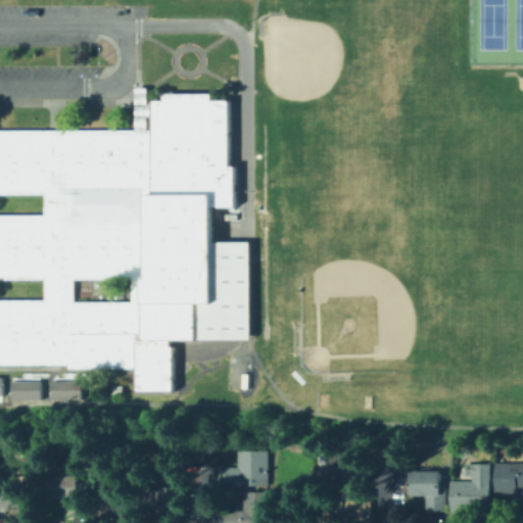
[(134,130),(134,87),(145,87),(145,103),(150,103),(150,115),(146,115),(146,130),(140,130),(134,130)]
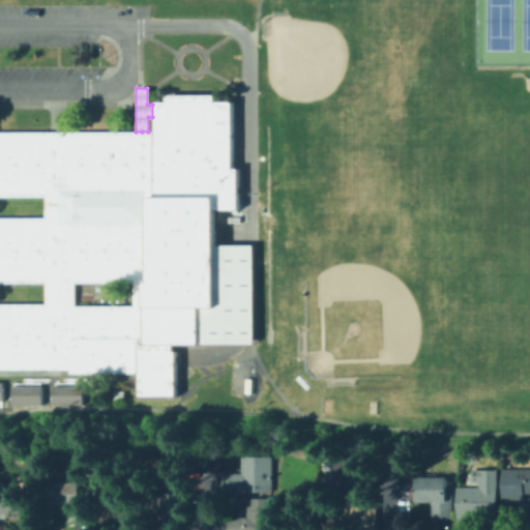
[(0,369),(52,369),(68,369),(68,372),(137,372),(137,395),(174,395),(174,351),(171,351),(171,343),(197,344),(197,306),(213,306),(212,244),(212,208),(238,208),(238,167),(232,167),(232,99),(214,99),(214,93),(163,93),(163,100),(152,100),(152,105),(152,117),(152,130),(148,131),(142,131),(136,131),(55,131),(0,131),(0,196),(43,196),(43,217),(0,217),(0,282),(43,282),(45,302),(0,302),(0,369)]
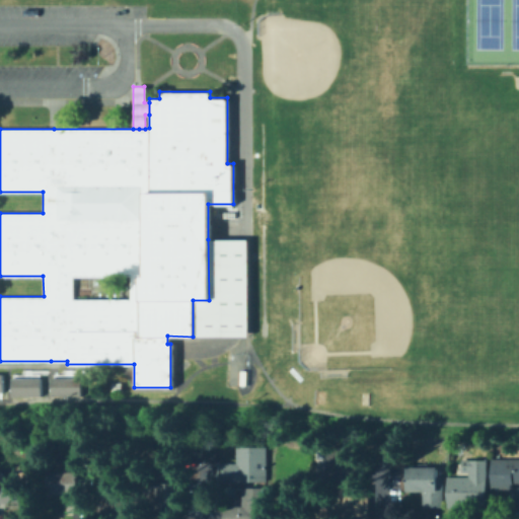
[(193,337),(247,337),(247,239),(208,239),(209,300),(193,300),(193,337)]
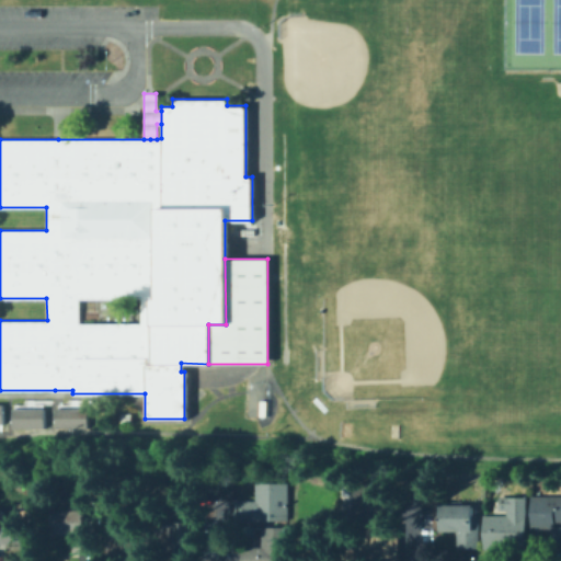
[(54,427),(54,408),(69,408),(87,407),(87,426),(54,427)]
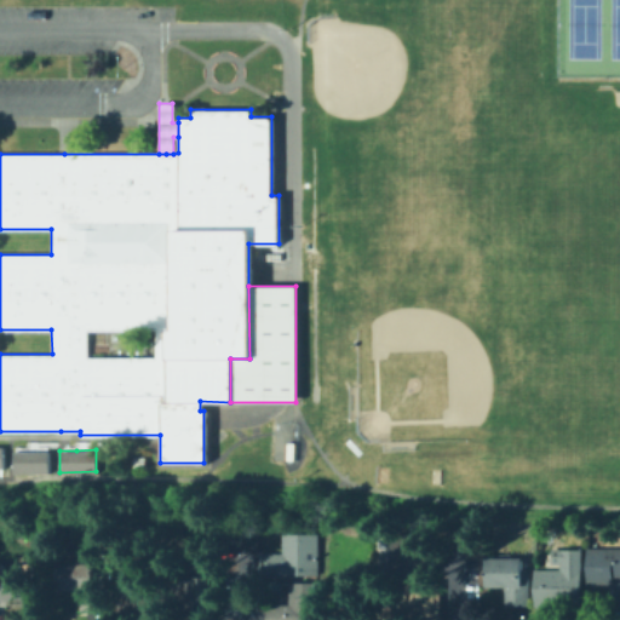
[(12,472),(11,452),(29,451),(47,451),(49,471),(12,472)]
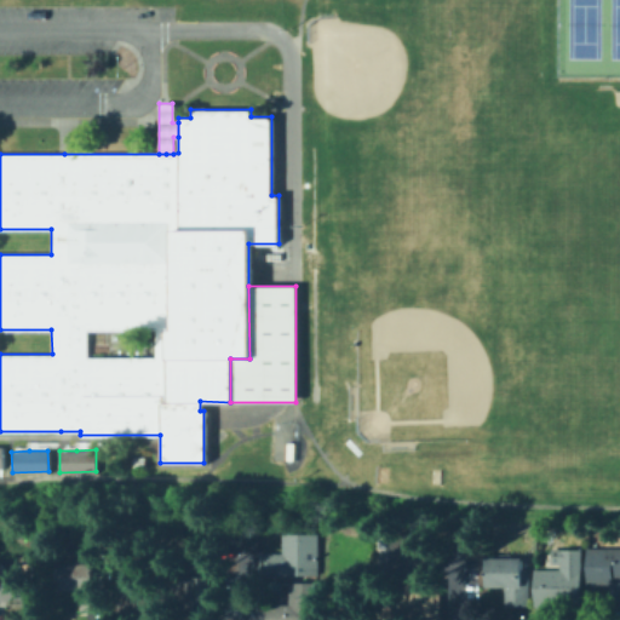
[(131,465),(131,455),(143,455),(143,465),(131,465)]
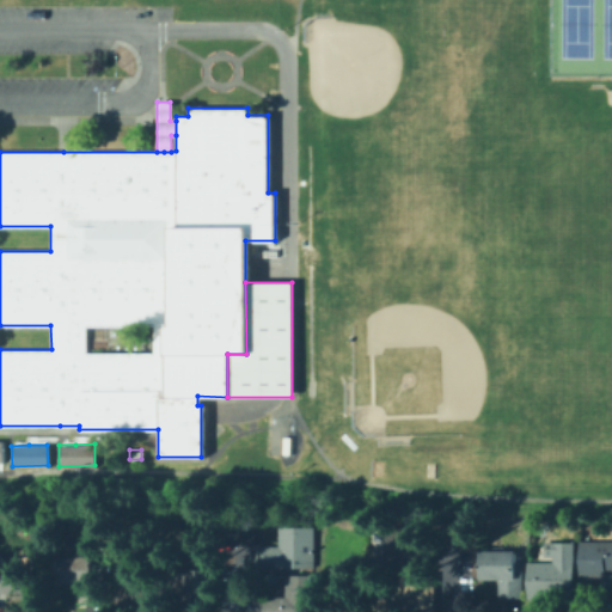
[(316,527),(317,570),(258,570),(258,548),(281,548),(280,528),(316,527)]
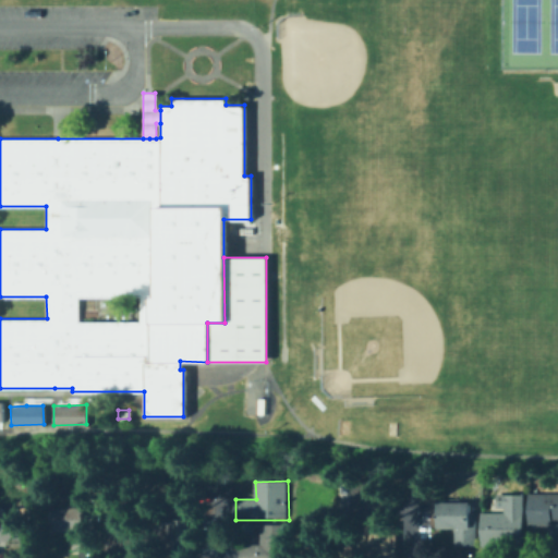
[(393,482),(393,516),(358,517),(358,483),(393,482)]
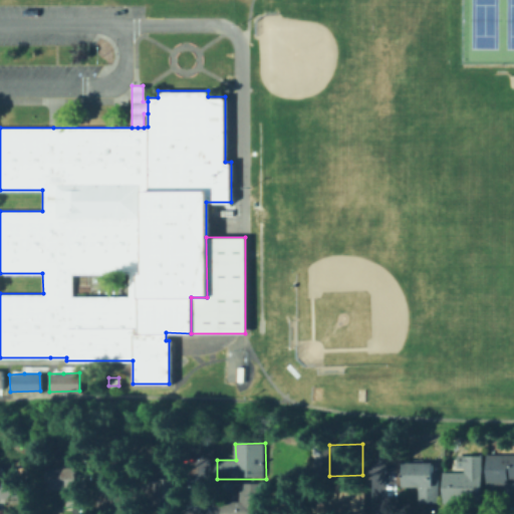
[(513,455),(513,479),(510,479),(510,483),(513,483),(513,504),(507,504),(508,484),(488,484),(488,455),(513,455)]
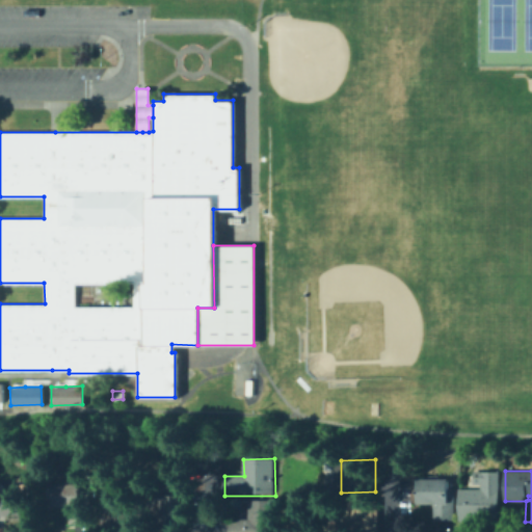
[(500,472),(500,522),(459,521),(459,488),(481,488),(481,484),(474,484),(474,472),(500,472)]
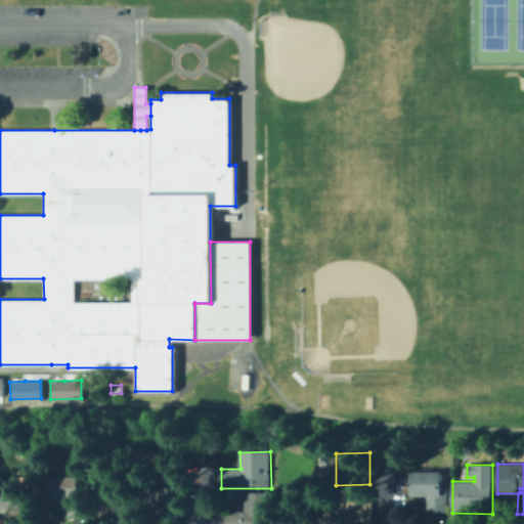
[(443,473),(443,487),(447,487),(447,513),(428,513),(427,497),(412,497),(412,473),(443,473)]
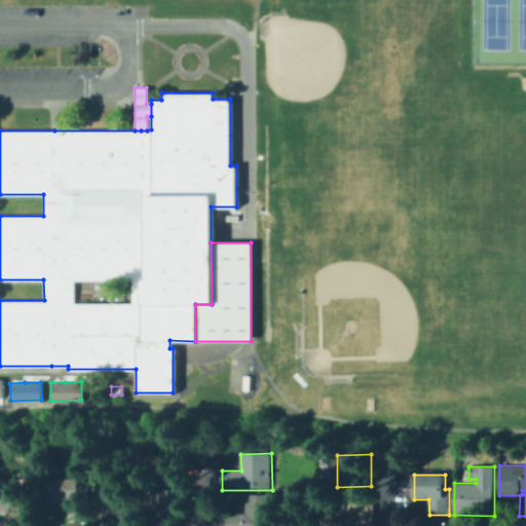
[(87,498),(87,519),(69,519),(69,502),(50,502),(50,479),(81,479),(81,498),(87,498)]
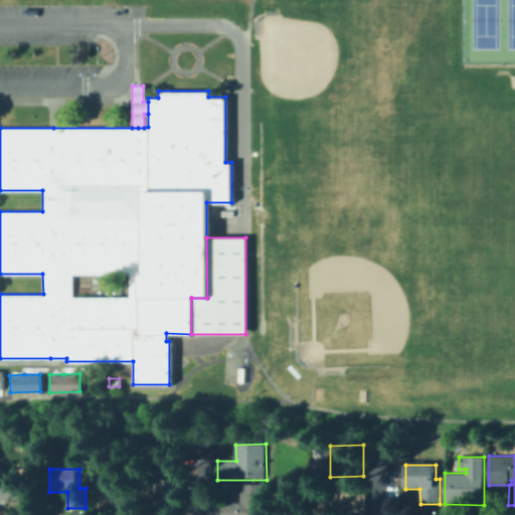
[(139,485),(139,514),(97,514),(98,469),(117,470),(117,484),(139,485)]
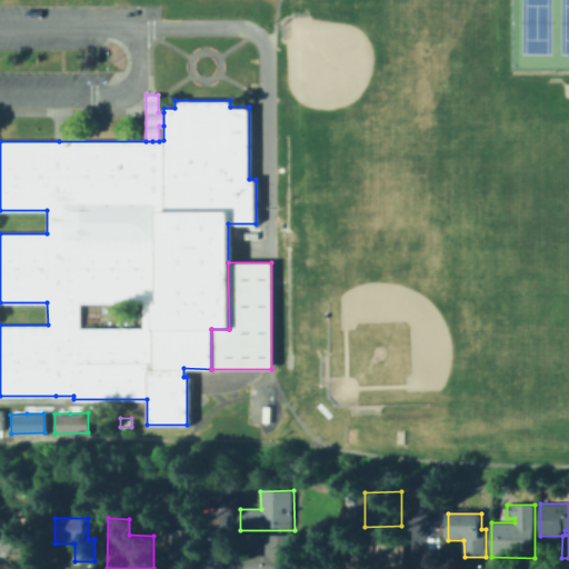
[(200,530),(199,568),(163,568),(163,530),(200,530)]
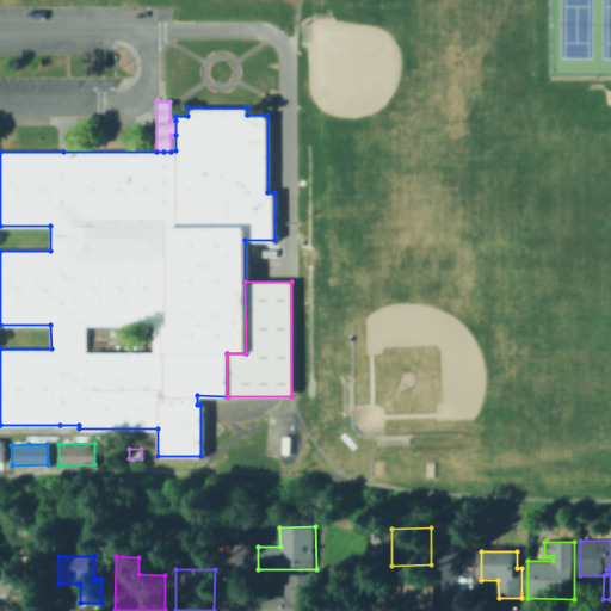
[(315,574),(315,610),(264,610),(264,594),(291,594),(291,574),(315,574)]
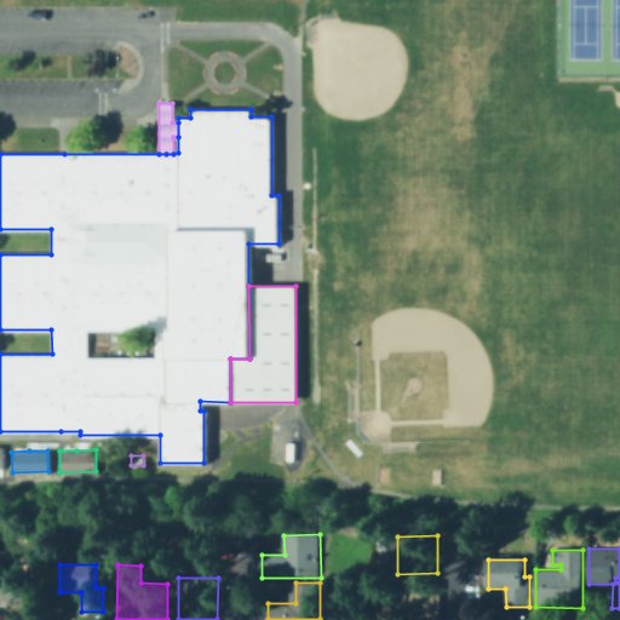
[(442,583),(441,619),(388,619),(388,601),(412,601),(412,583),(442,583)]
